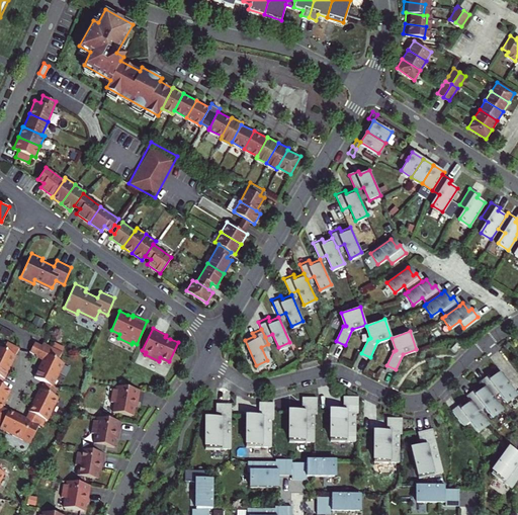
[(0,374),(4,376),(19,346),(7,341),(3,348),(0,346),(0,374)]
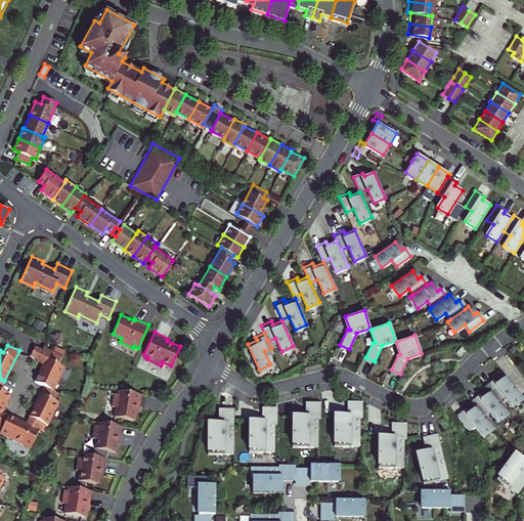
[(41,349),(35,345),(31,353),(31,354),(37,357),(41,349)]
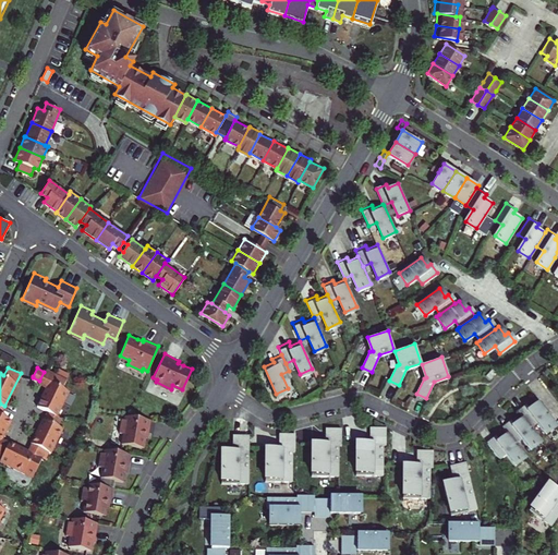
[(53,372),(46,369),(44,372),(39,381),(38,383),(46,387),(53,372)]
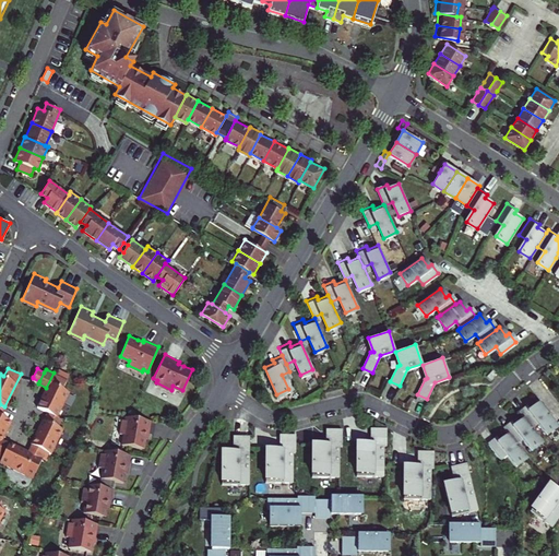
[(66,379),(54,373),(46,388),(37,405),(47,410),(57,415),(69,390),(62,387),(66,379)]
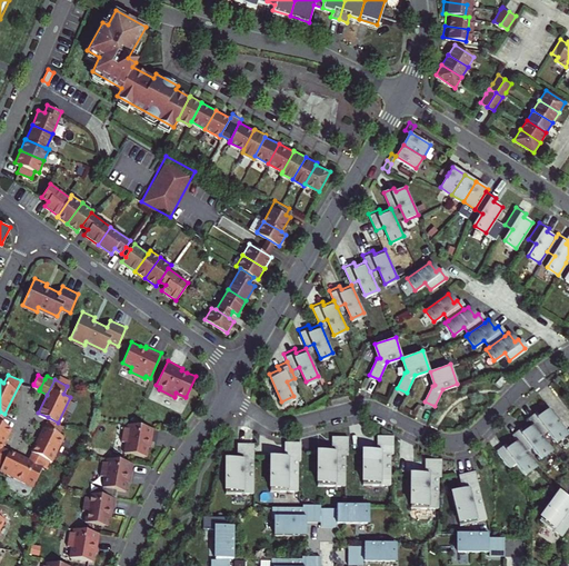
[(538,411),(528,418),(532,424),(540,434),(547,428),(556,440),(567,433),(548,408),(540,415),(538,411)]
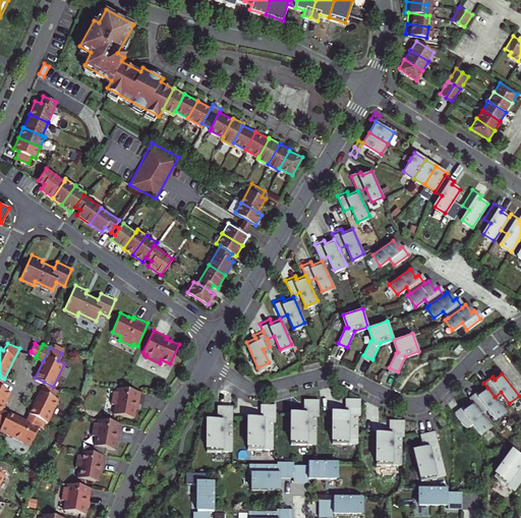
[(44,382),(41,389),(54,396),(58,389),(53,387),(44,382)]
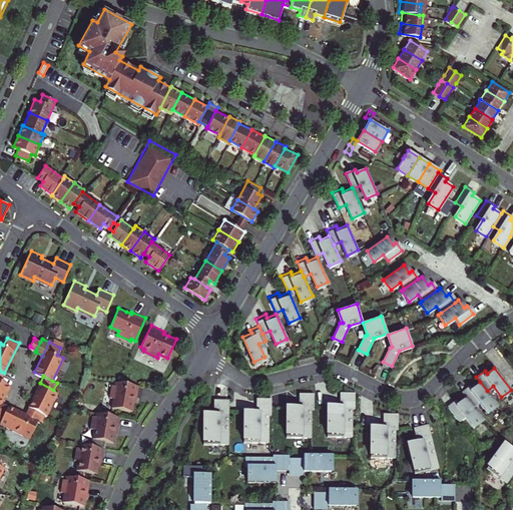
[(1,380),(0,379),(0,404),(2,401),(10,385),(1,380)]
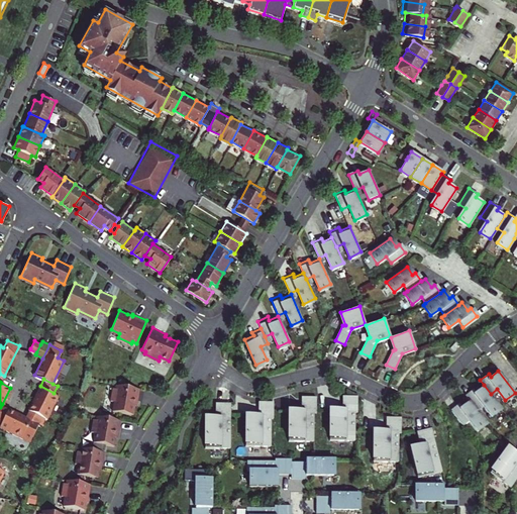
[(137,403),(139,387),(115,383),(115,388),(112,387),(110,402),(114,403),(112,412),(132,416),(134,407),(135,402),(137,403)]
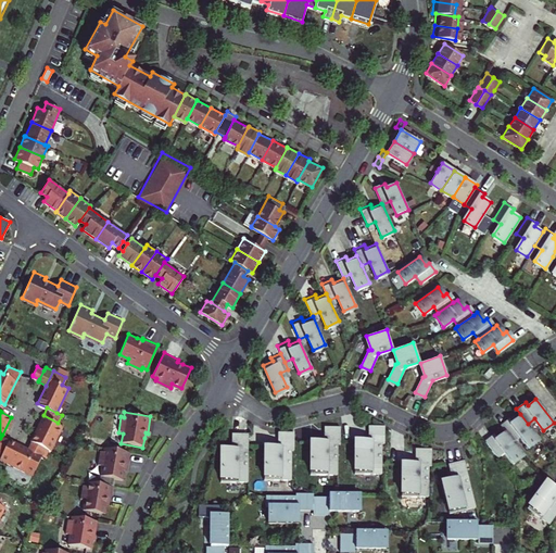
[(509,418),(501,425),(505,430),(513,439),(519,435),(528,447),(539,438),(528,424),(520,414),(513,420),(509,418)]
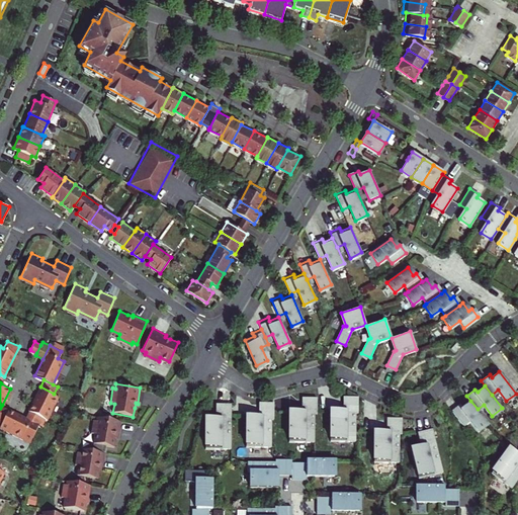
[(54,394),(40,387),(28,410),(42,416),(47,419),(58,396),(54,394)]
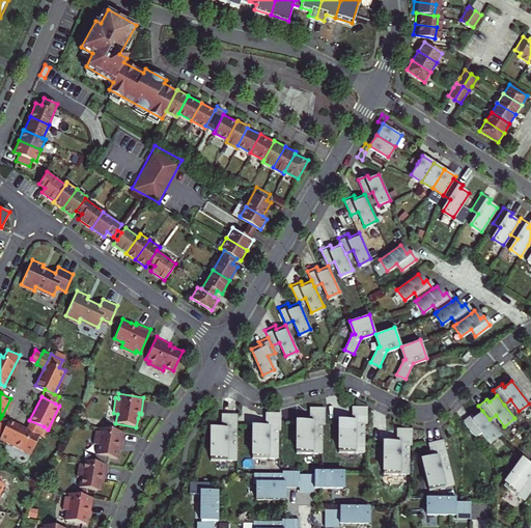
[(367,422),(367,405),(352,405),(352,419),(339,419),(339,447),(355,447),(355,450),(364,450),(364,421),(367,422)]
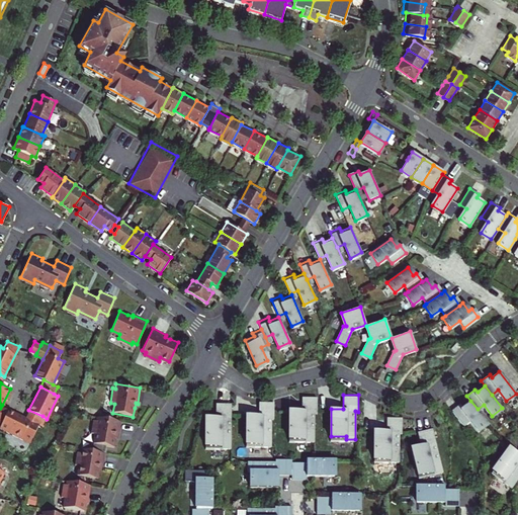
[(317,412),(317,396),(301,396),(301,410),(289,409),(289,437),(305,437),(305,440),(314,440),(315,412),(317,412)]
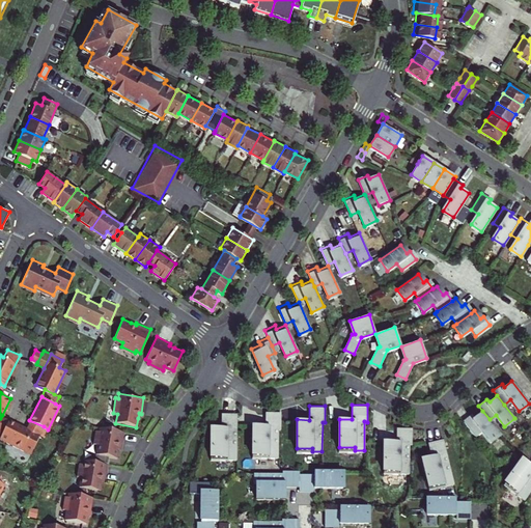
[(280,427),(281,411),(266,411),(266,424),(253,424),(252,453),(269,453),(269,456),(278,456),(278,427),(280,427)]
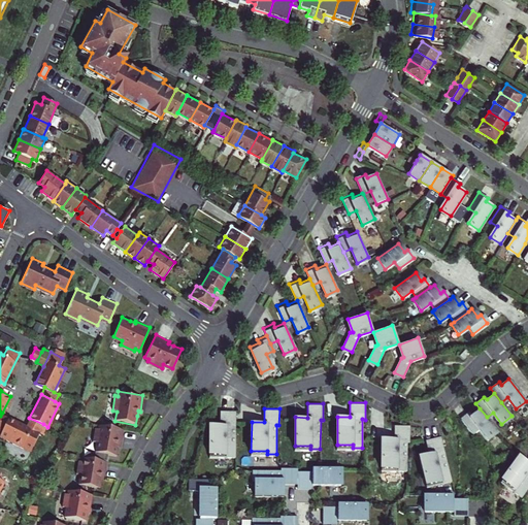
[(469,412),(461,418),(471,432),(477,427),(487,439),(497,431),(487,417),(480,408),(471,415),(469,412)]
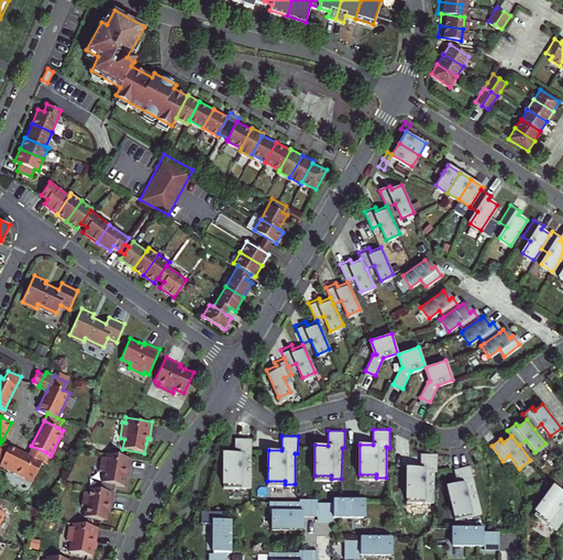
[(251,484),(251,437),(234,437),(234,447),(236,451),(224,451),(224,481),(241,481),(241,484),(251,484)]
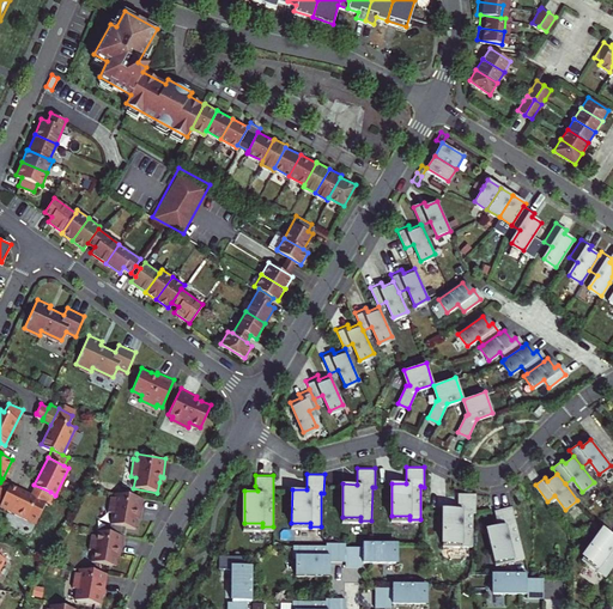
[(11,482),(2,479),(0,482),(0,497),(2,499),(11,482)]
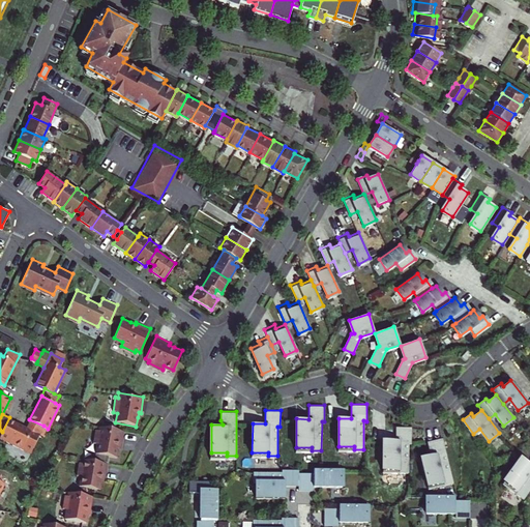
[(26,427),(9,417),(2,432),(0,435),(0,436),(24,447),(26,441),(34,445),(40,433),(26,427)]
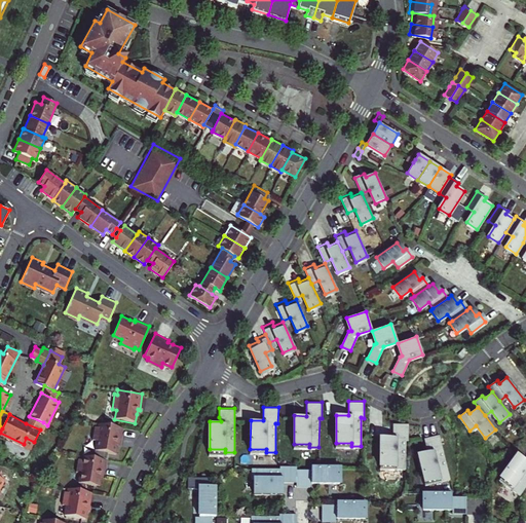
[(29,416),(26,423),(40,430),(43,422),(29,416)]
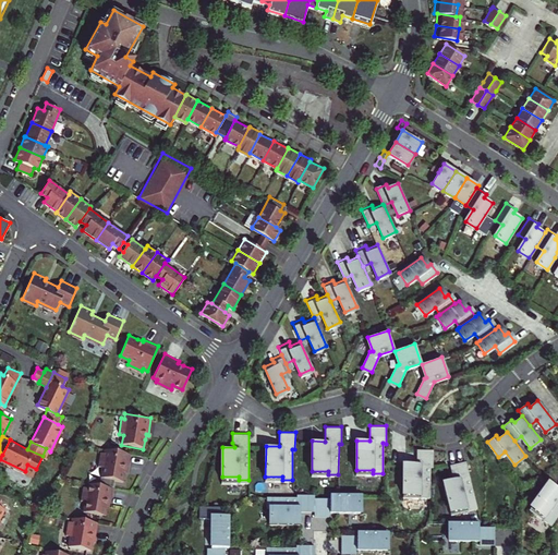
[(128,463),(130,451),(104,447),(102,451),(100,451),(98,465),(102,466),(100,475),(122,480),(124,468),(125,462),(128,463)]
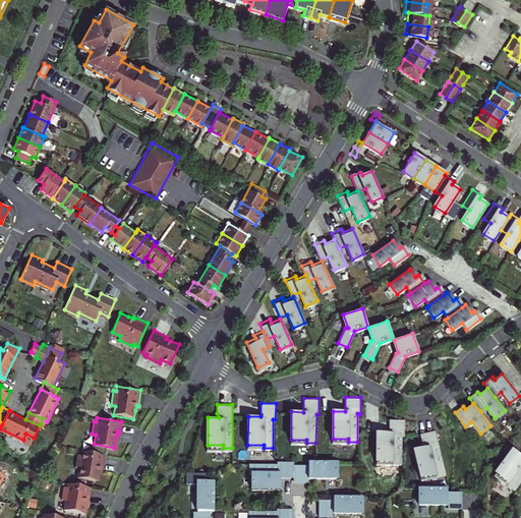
[(404,435),(404,418),(389,418),(389,433),(377,433),(377,460),(392,460),(392,463),(401,463),(401,435),(404,435)]
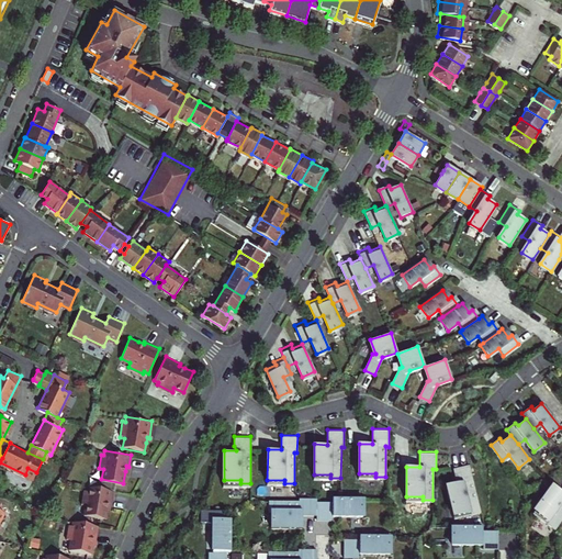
[(479,510),(467,464),(451,468),(453,477),(457,481),(445,484),(452,516),(469,512),(479,510)]
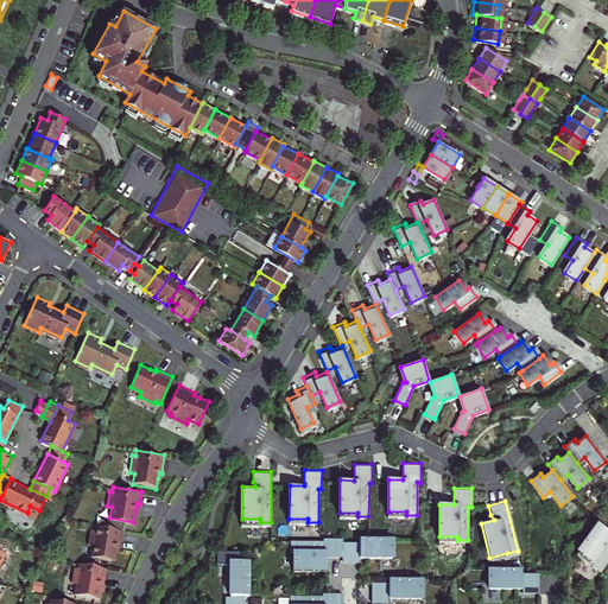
[(120,541),(122,529),(94,525),(94,528),(90,528),(88,542),(93,544),(90,555),(114,559),(118,541),(120,541)]
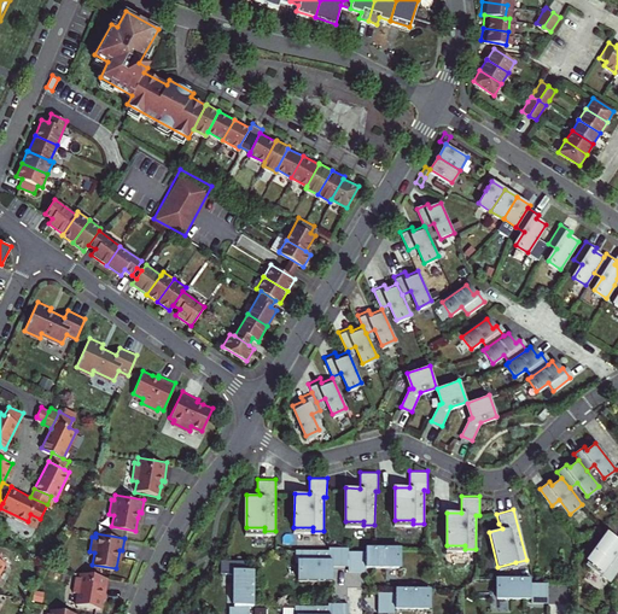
[(617,568),(617,541),(608,533),(587,562),(610,580),(617,568)]
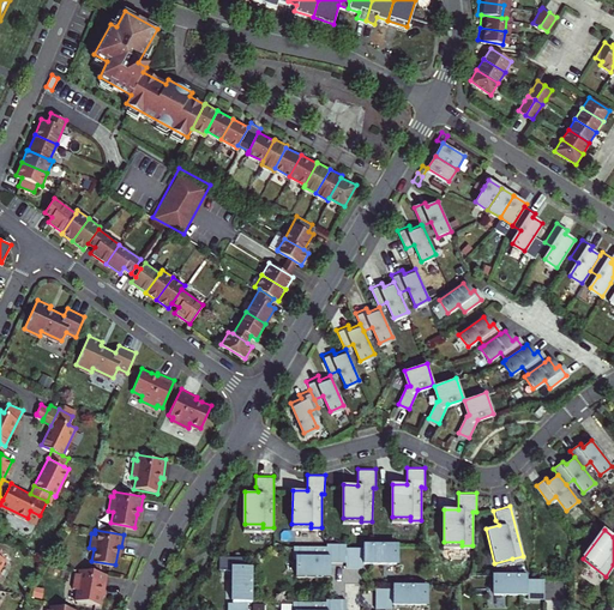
[(296,575),(330,575),(330,563),(345,563),(345,547),(345,543),(326,543),(326,545),(293,545),(293,556),(296,556),(296,575)]
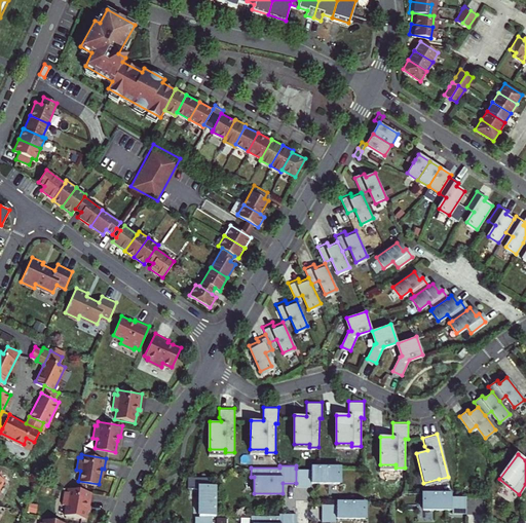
[(296,483),(296,484),(309,484),(309,482),(339,482),(339,465),(311,465),(311,469),(296,469),(296,483)]
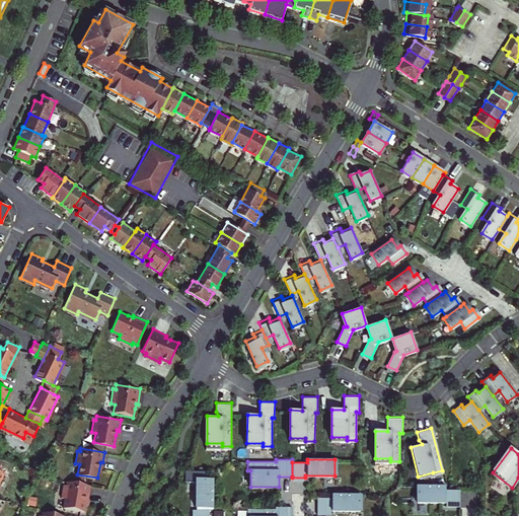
[(89,495),(90,484),(66,480),(66,484),(63,484),(61,496),(65,497),(64,507),(84,510),(85,501),(86,495),(89,495)]
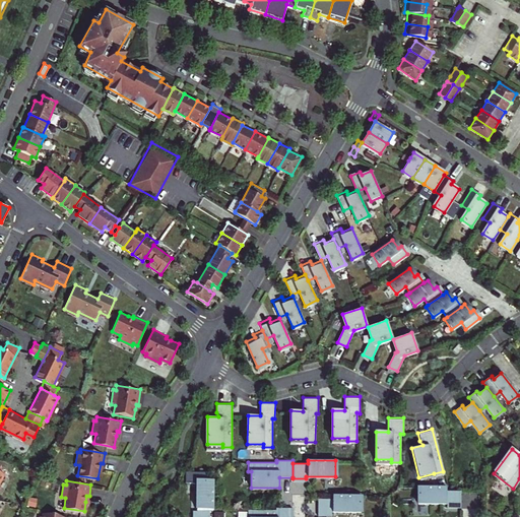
[(213,508),(213,480),(197,480),(197,509),(195,509),(194,516),(209,516),(209,508),(213,508)]
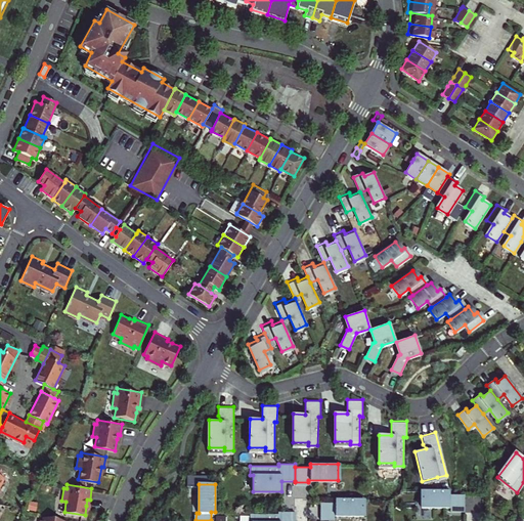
[(449,490),(421,489),(421,506),(450,506),(450,509),(463,509),(463,493),(449,493),(449,490)]
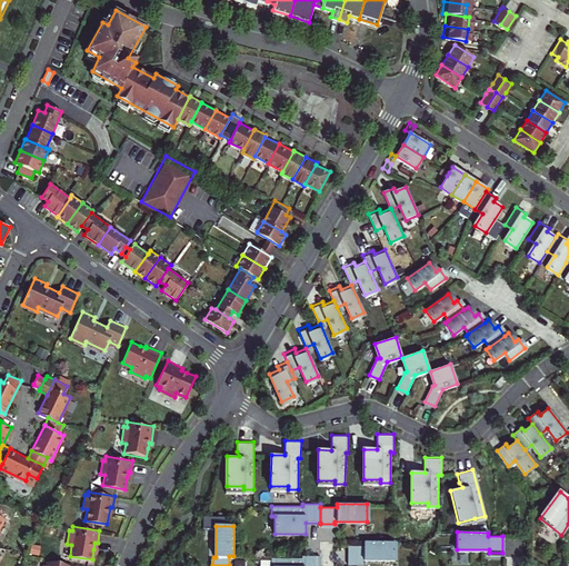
[(395,542),(365,542),(365,545),(349,545),(349,562),(362,562),(362,559),(395,559),(395,542)]
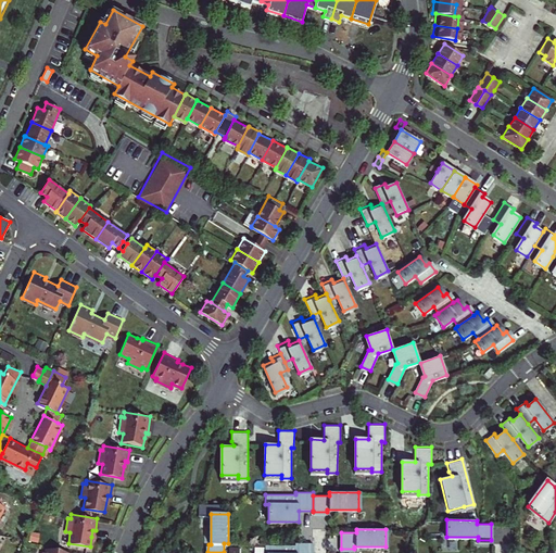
[(312,552),(313,542),(295,542),(295,544),(265,544),(264,552),(312,552)]
